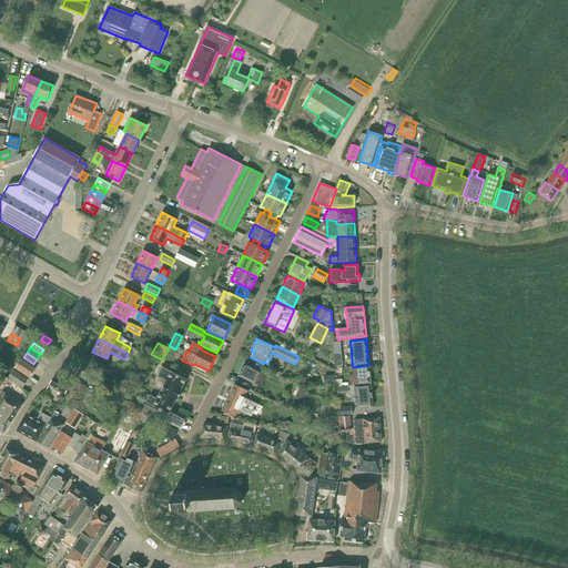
[(36,368),(21,358),(14,368),(30,378),(36,368)]
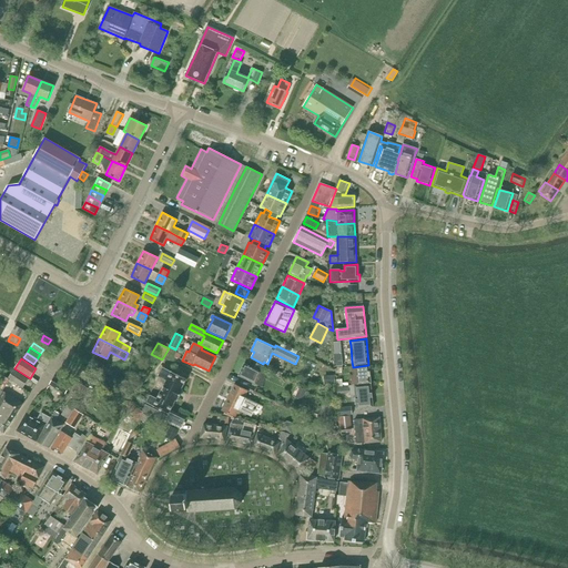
[(262,372),(244,364),(239,376),(255,384),(262,372)]
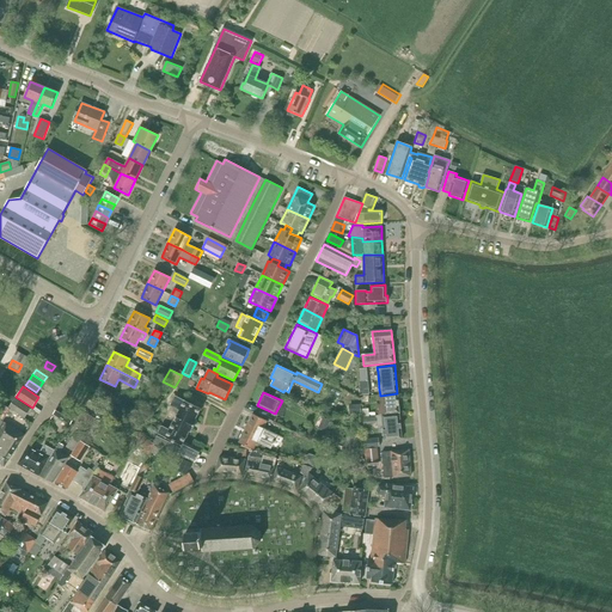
[(399,412),(397,393),(380,396),(381,415),(399,412)]
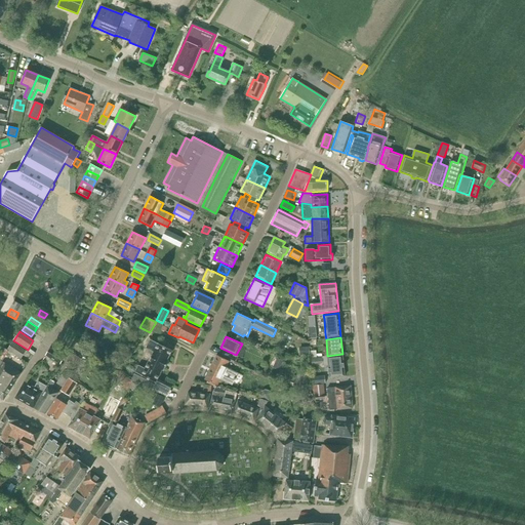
[(103,344),(94,339),(91,345),(99,349),(103,344)]
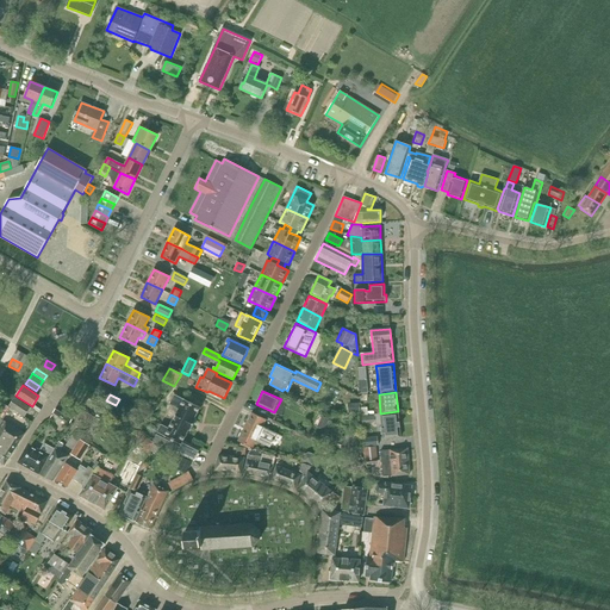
[(179,409),(169,428),(161,424),(157,433),(181,444),(188,429),(191,430),(197,419),(194,418),(200,408),(175,394),(169,404),(179,409)]
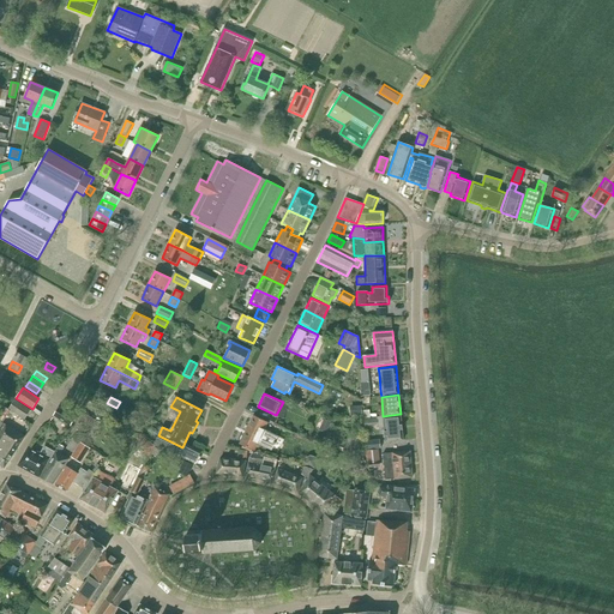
[(14,399),(8,409),(25,420),(30,410),(14,399)]
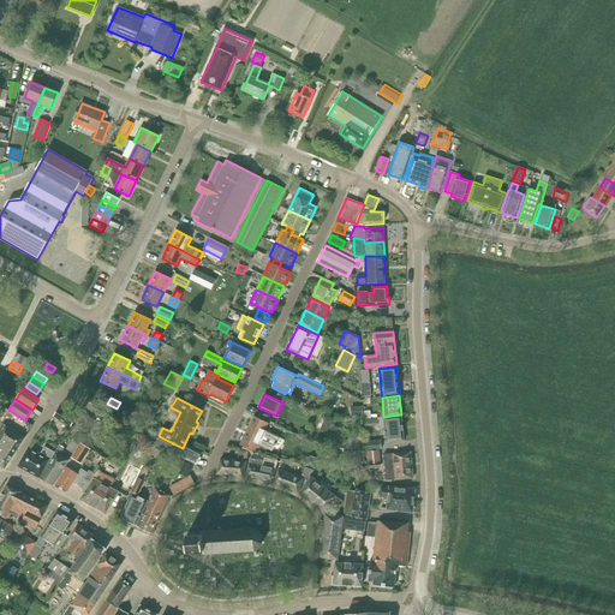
[(0,434),(0,466),(4,470),(25,437),(1,423),(6,417),(9,411),(0,405),(0,430),(3,431),(0,434)]
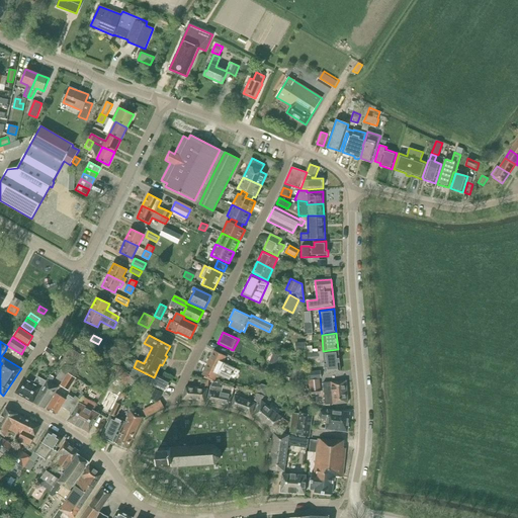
[(305,342),(295,343),(295,350),(306,350),(305,342)]
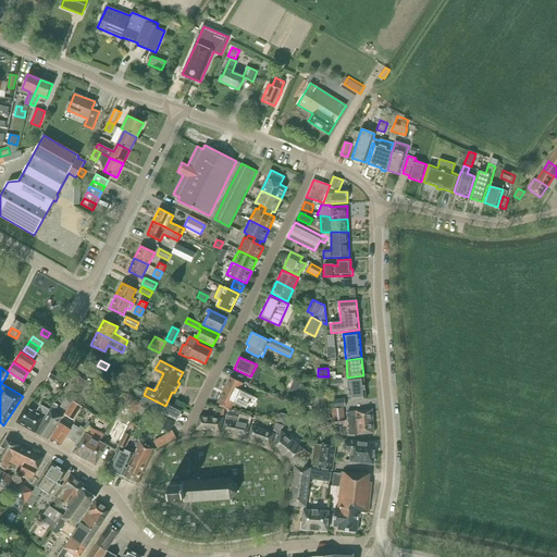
[(69,379),(53,370),(49,378),(64,386),(69,379)]
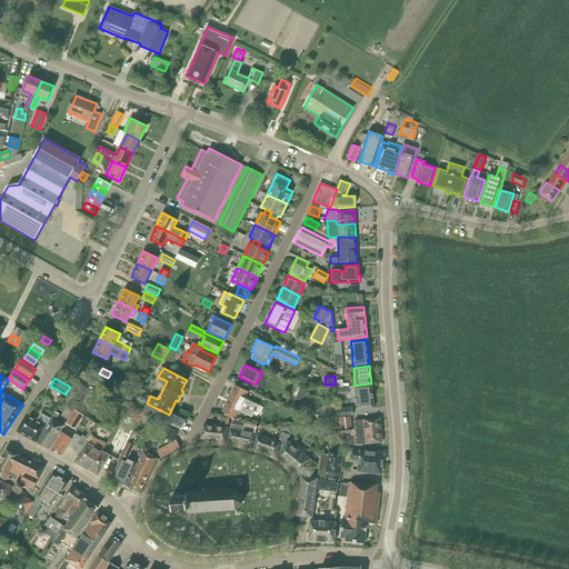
[(88,389),(76,382),(72,388),(85,396),(88,389)]
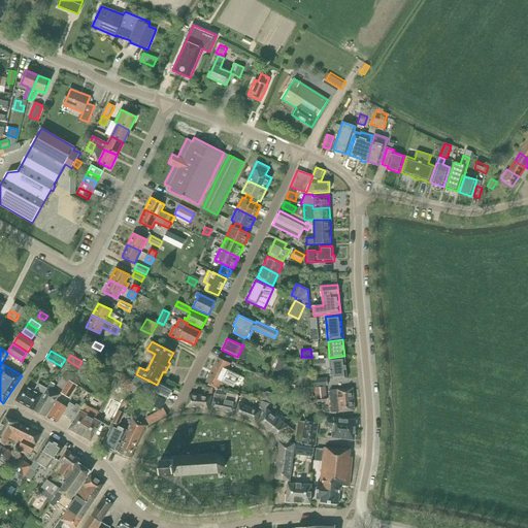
[(325,359),(320,359),(318,360),(318,359),(312,360),(314,365),(325,364),(326,368),(330,367),(332,381),(347,378),(344,356),(329,358),(325,359)]
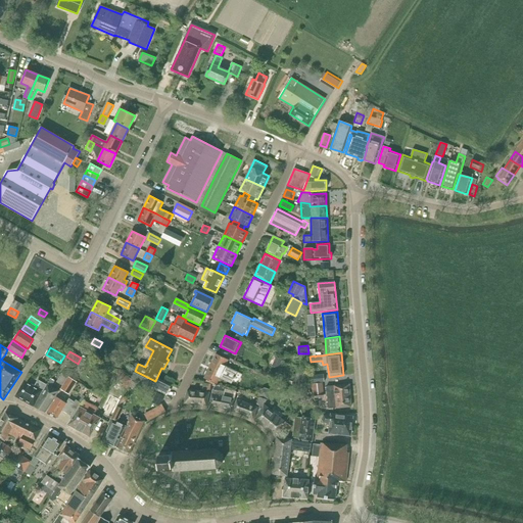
[(228,360),(216,354),(204,378),(217,384),(220,378),(225,380),(231,383),(237,372),(226,366),(228,360)]
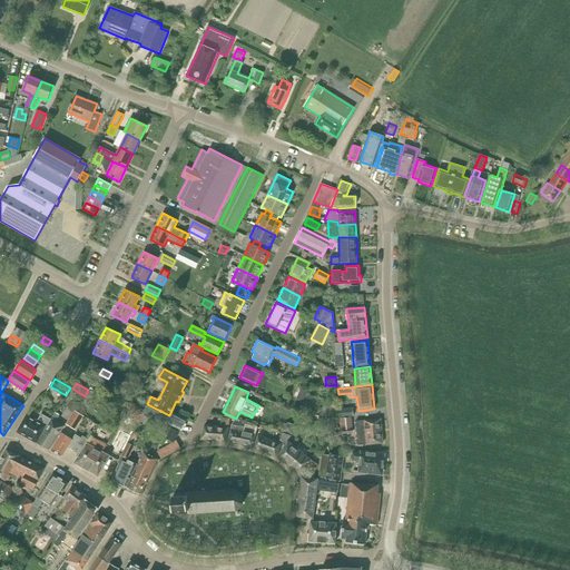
[(307,391),(302,389),(296,399),(303,402),(307,391)]
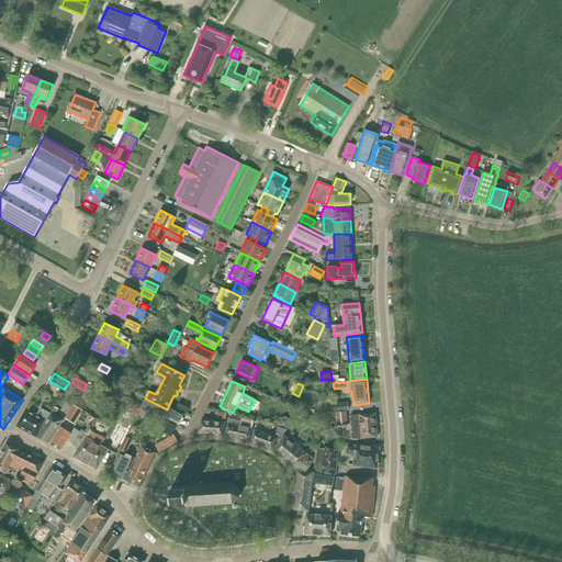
[(323,420),(332,401),(322,395),(313,416),(323,420)]
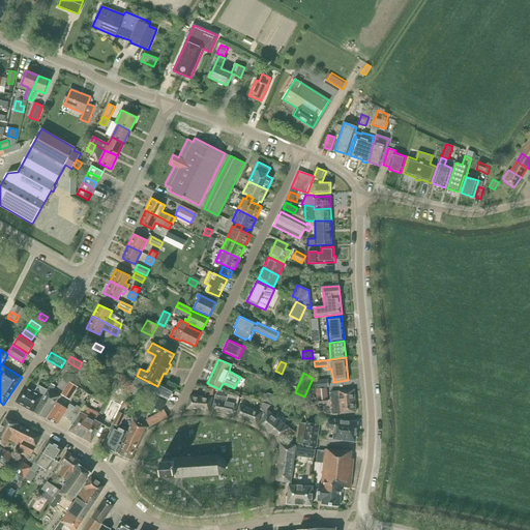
[(149,393),(150,391),(155,394),(168,401),(173,390),(159,383),(157,388),(153,386),(136,378),(131,384),(149,393)]
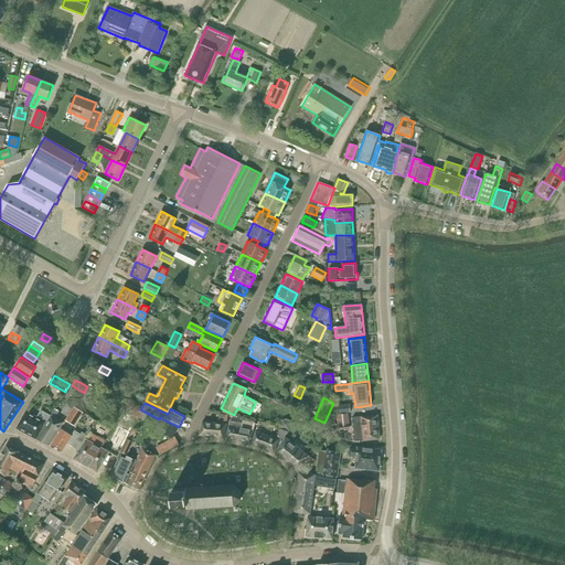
[(67,404),(61,413),(67,417),(73,408),(73,409),(74,408),(67,404)]
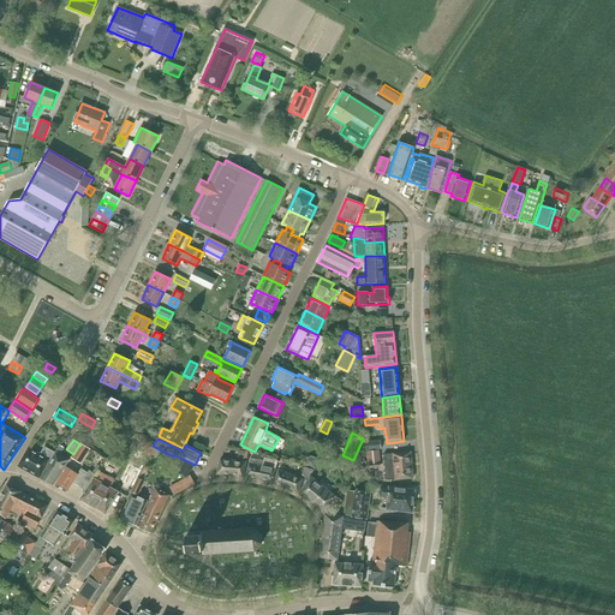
[(366,451),(382,449),(381,441),(365,442),(366,451)]
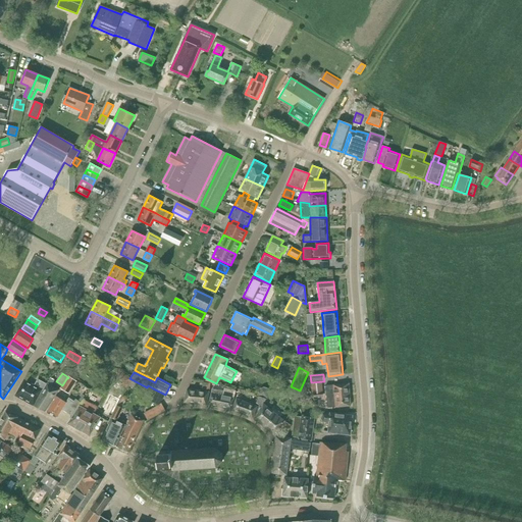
[(62,385),(63,385),(62,386),(64,387),(61,393),(65,395),(68,390),(69,392),(75,382),(67,378),(67,377),(62,385)]
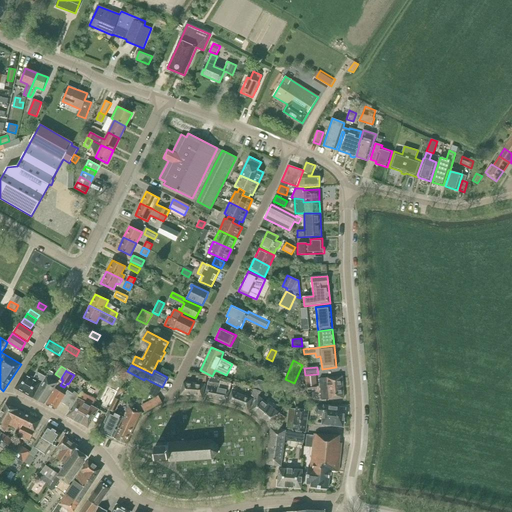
[(46,377),(42,383),(41,382),(33,398),(44,404),(59,381),(55,378),(53,380),(50,378),(53,373),(49,371),(46,377)]
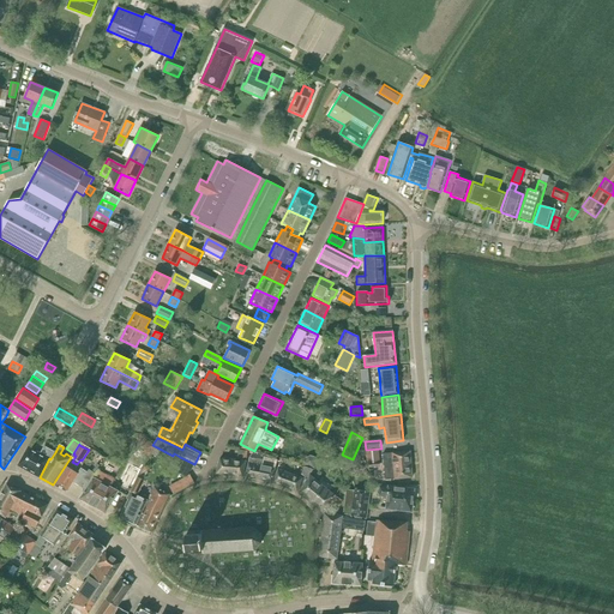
[(40,453),(29,447),(18,465),(40,477),(49,458),(50,459),(55,452),(44,446),(40,453)]
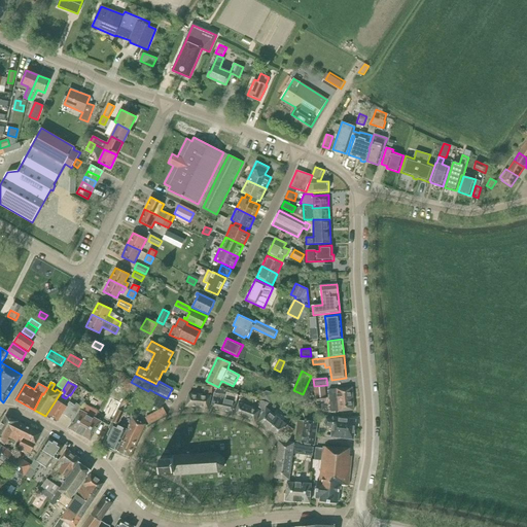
[(315,399),(326,398),(324,386),(313,387),(315,399)]
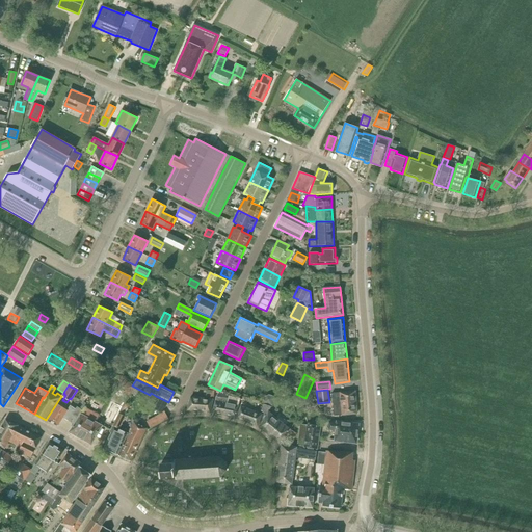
[(334,416),(342,415),(357,414),(355,392),(331,394),(334,416)]
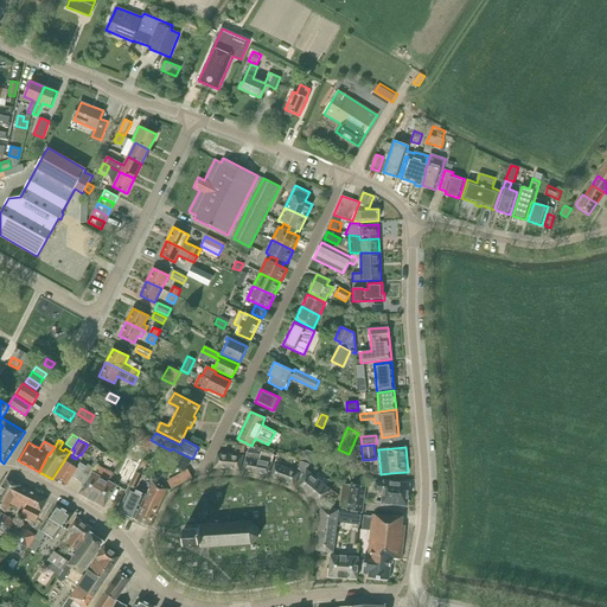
[(301,453),(299,459),(310,462),(314,453),(307,451),(301,453)]
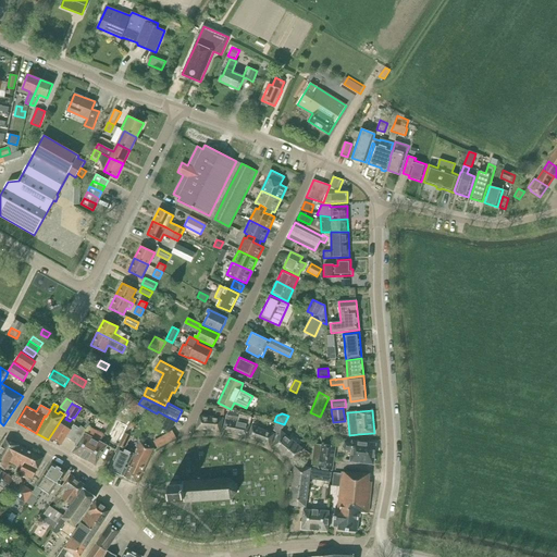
[(238,418),(226,415),(222,432),(234,435),(237,422),(238,418)]
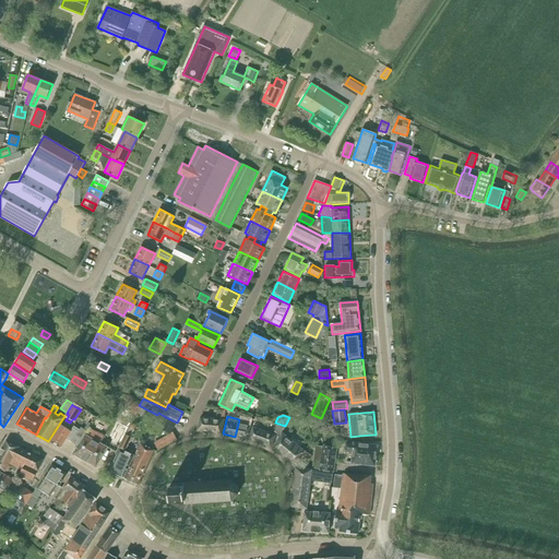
[(252,418),(240,416),(239,419),(238,424),(235,437),(248,439),(252,418)]
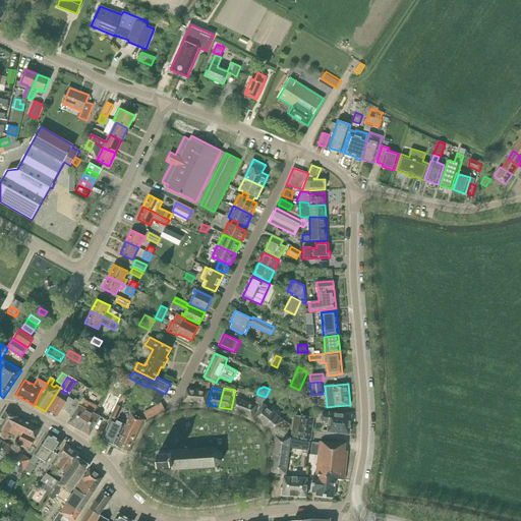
[(186,390),(183,402),(206,404),(209,392),(186,390)]
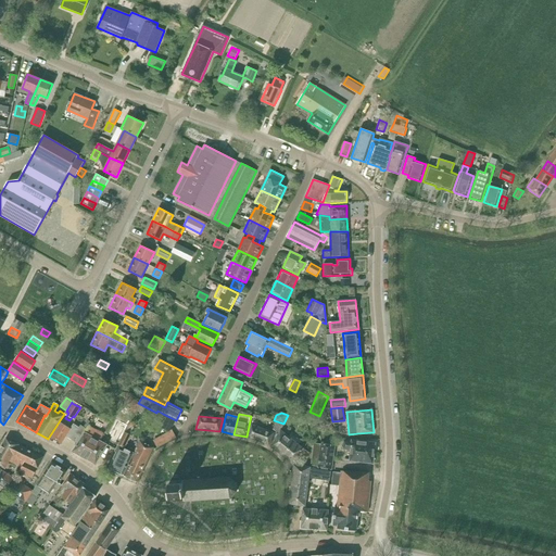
[(174,421),(167,418),(163,427),(169,430),(174,421)]
